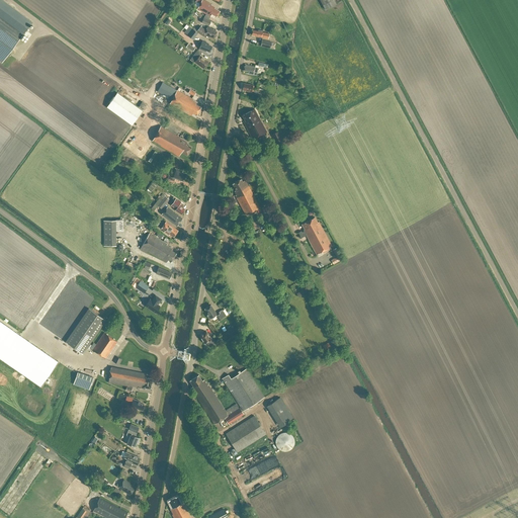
[(0,0),(0,16),(23,34),(32,22),(1,0),(0,0)]
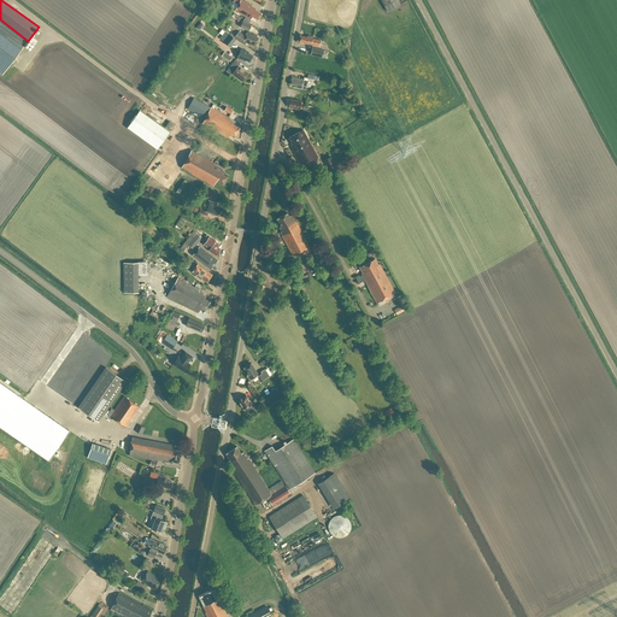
[(242,0),(240,0),(235,11),(246,17),(244,21),(250,23),(252,17),(258,19),(262,13),(256,10),(257,9),(252,6),(252,5),(242,0)]
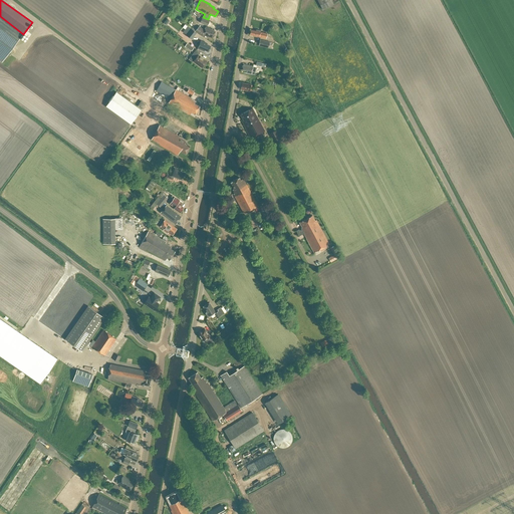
[(330,0),(316,0),(322,9),(333,4),(330,0)]
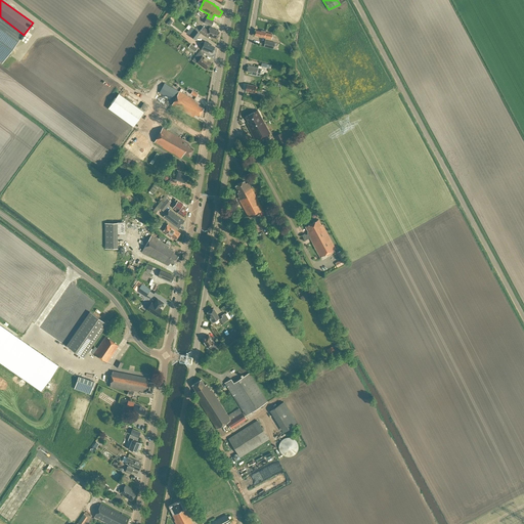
[(0,61),(2,63),(24,35),(0,16),(0,61)]
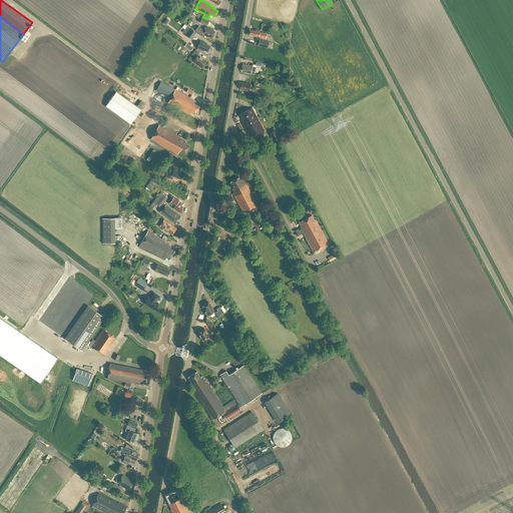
[(201,18),(199,22),(206,26),(209,21),(201,18)]
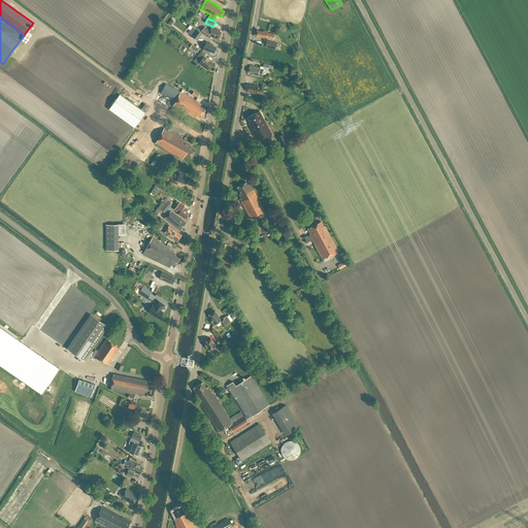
[(197,40),(202,34),(197,30),(197,31),(193,27),(188,33),(192,36),(197,40)]
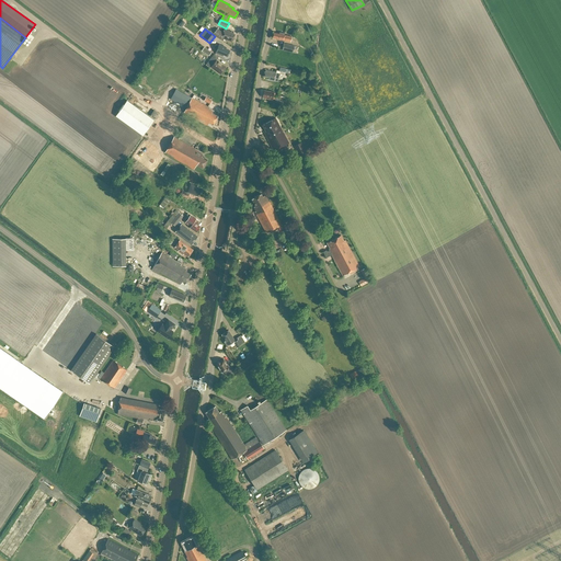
[(221,38),(232,42),(235,35),(233,34),(233,33),(229,31),(225,29),(222,33),(217,29),(213,34),(220,39),(221,38)]
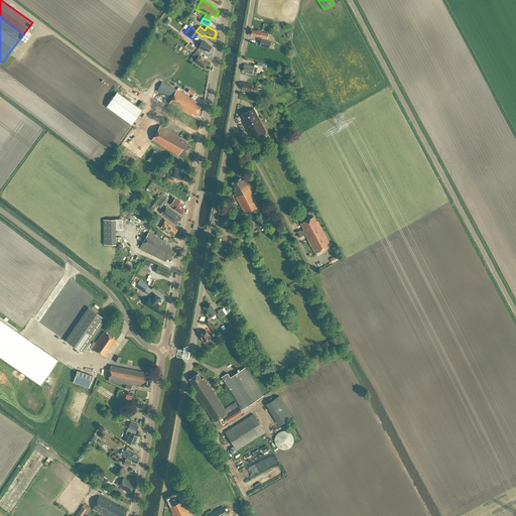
[(261,32),(261,30),(257,29),(257,31),(252,30),(250,34),(254,35),(254,36),(261,38),(261,37),(267,38),(268,34),(261,32)]
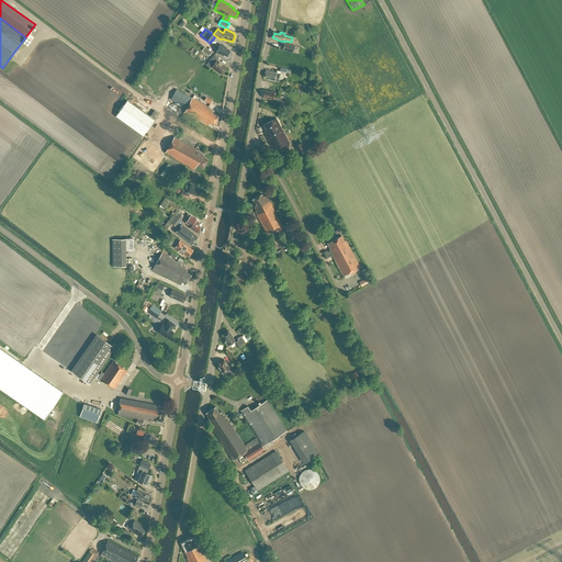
[(282,51),(293,53),(295,46),(284,43),(282,51)]
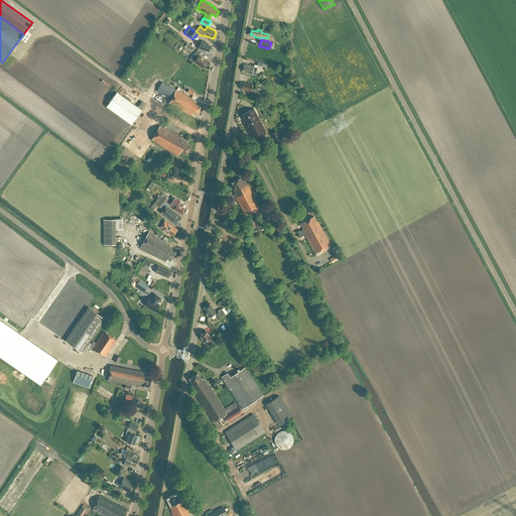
[(199,41),(197,44),(200,45),(198,48),(205,51),(205,50),(209,51),(211,46),(208,45),(208,43),(202,41),(201,42),(199,41)]
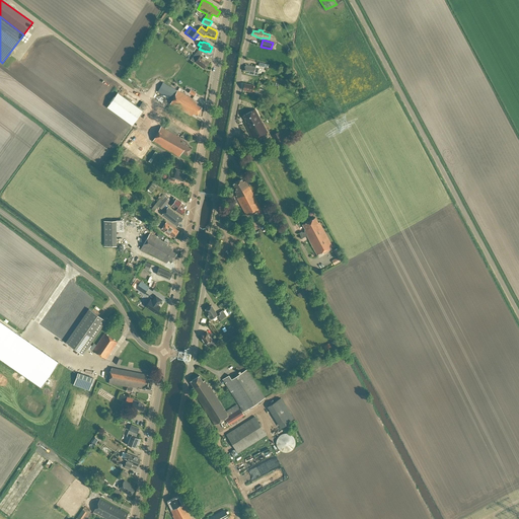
[(209,62),(200,56),(202,53),(198,50),(191,59),(204,69),(209,62)]
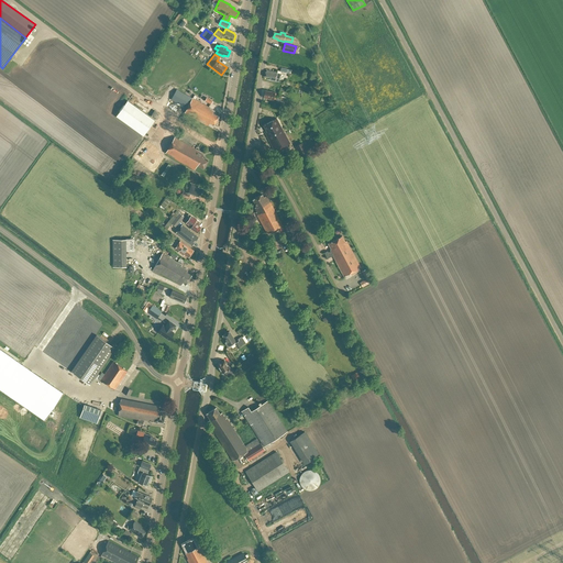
[(277,72),(277,73),(272,72),(272,70),(269,70),(269,72),(266,70),(266,73),(265,72),(264,77),(269,78),(269,80),(275,81),(275,80),(278,81),(280,76),(282,73),(286,74),(287,70),(282,68),(280,72),(277,72)]
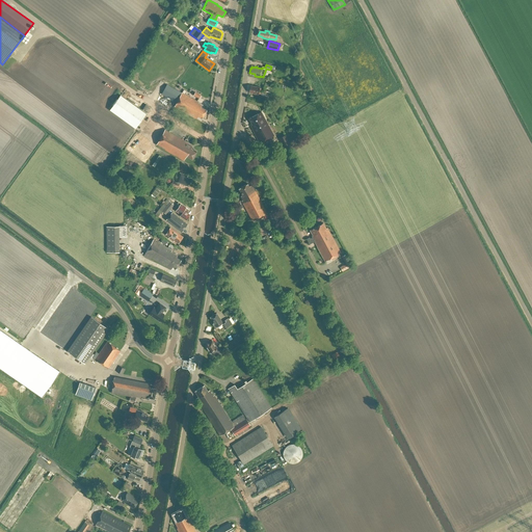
[(202,118),(207,110),(201,107),(202,106),(197,103),(198,102),(185,95),(186,91),(184,90),(183,92),(182,92),(182,94),(166,85),(162,95),(177,103),(175,107),(196,118),(197,116),(202,118)]
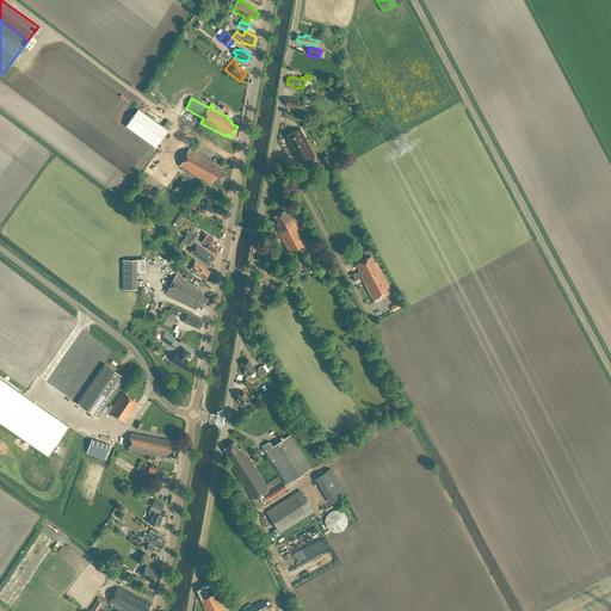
[(304,110),(306,105),(300,103),(300,102),(298,102),(298,100),(294,99),(294,100),(288,99),(287,106),(296,109),(296,107),(304,110)]
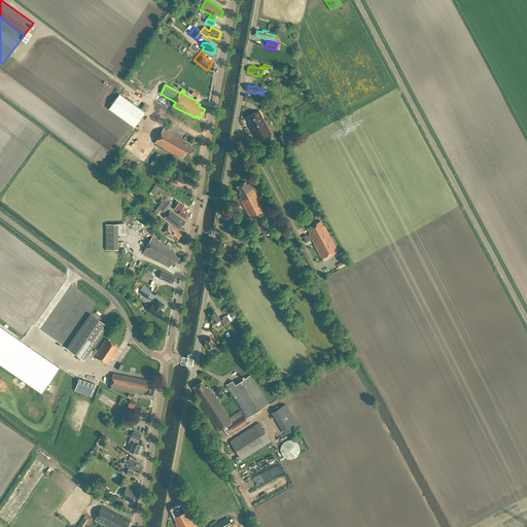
[(144,112),(119,95),(109,108),(134,127),(144,112)]
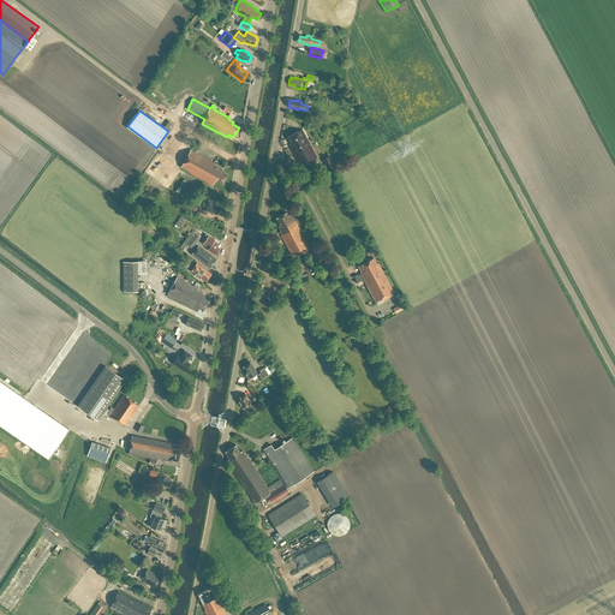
[(291,144),(290,144),(293,153),(293,154),(300,166),(316,157),(302,130),(287,137),(291,144)]
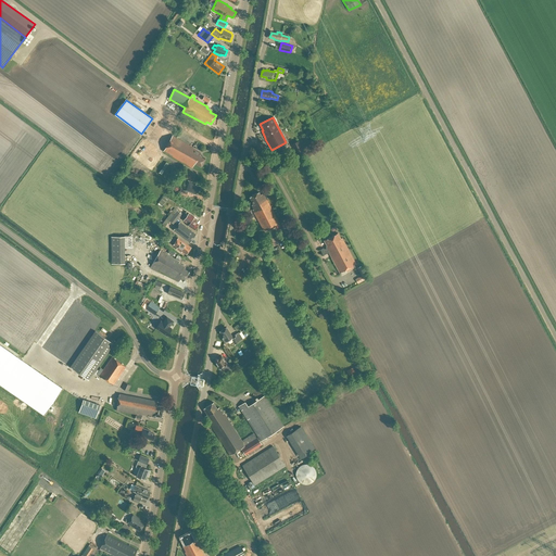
[(200,166),(205,159),(200,155),(201,153),(199,152),(199,151),(173,136),(163,151),(192,168),(194,163),(200,166)]
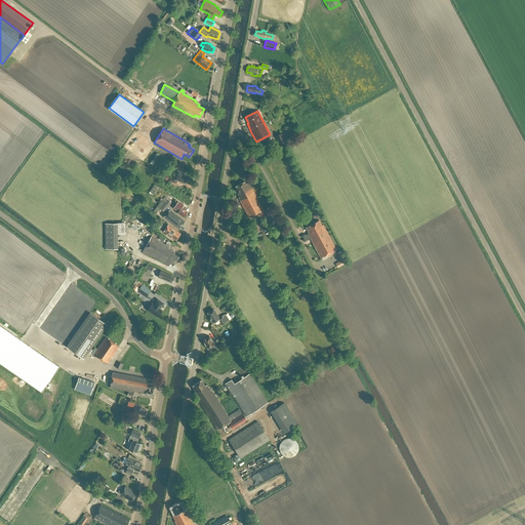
[(280,147),(287,143),(282,133),(275,137),(280,147)]
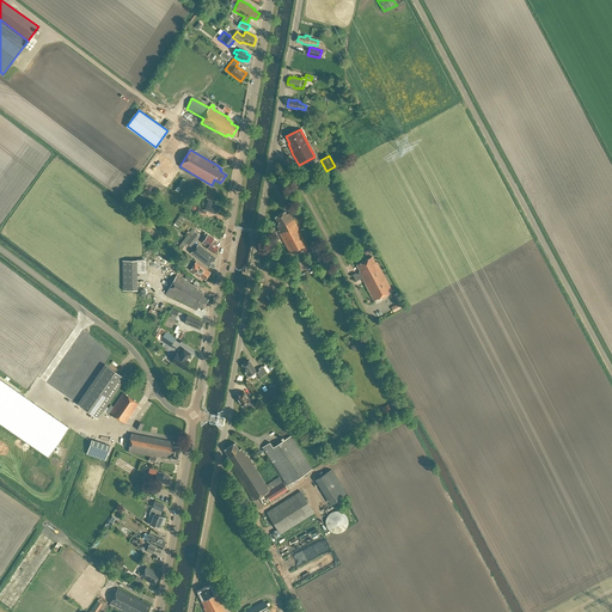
[(207,210),(216,214),(220,206),(215,203),(215,202),(207,199),(203,208),(200,207),(197,212),(206,214),(207,210)]
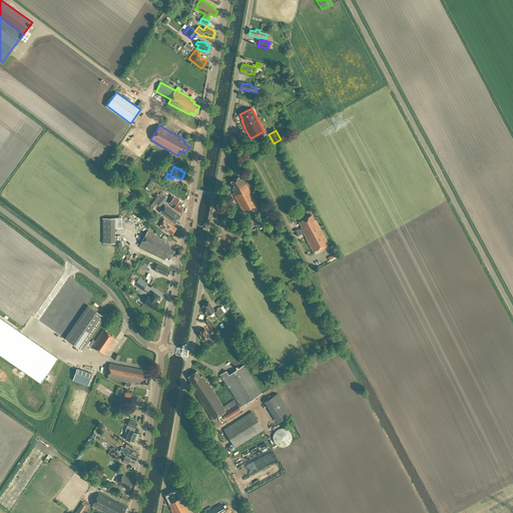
[(243,213),(258,205),(242,178),(240,180),(238,177),(229,181),(233,188),(231,189),(234,193),(232,193),(243,213)]
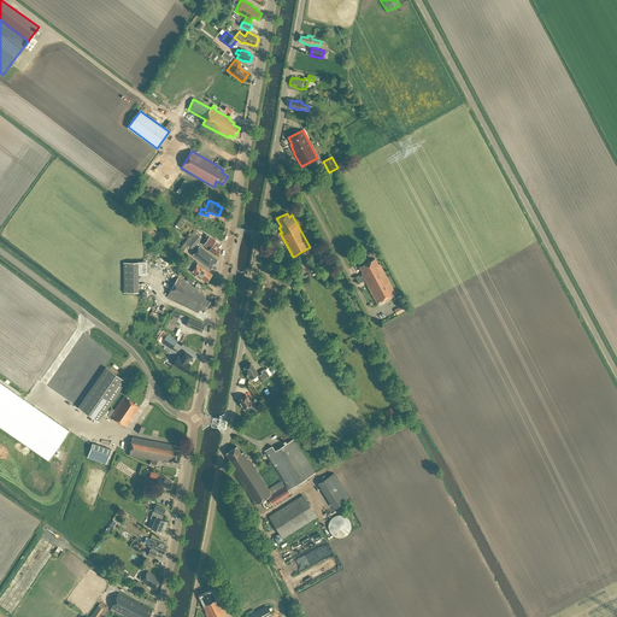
[(182,216),(176,225),(181,229),(187,219),(182,216)]
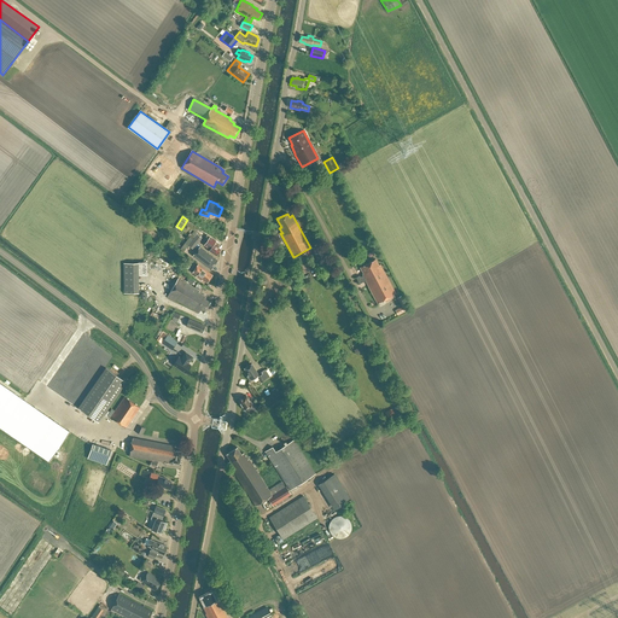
[(190,238),(198,244),(202,238),(193,232),(192,234),(190,233),(188,235),(190,237),(190,238)]
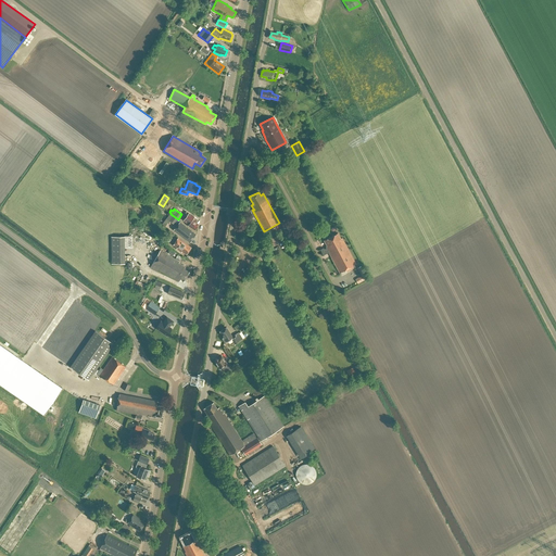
[(197,222),(198,219),(189,213),(184,220),(189,224),(188,226),(194,230),(198,227),(197,226),(198,224),(196,223),(197,223),(197,222)]
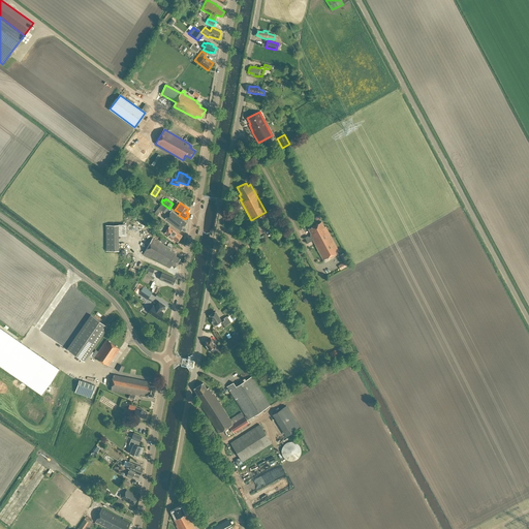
[(169,209),(162,204),(154,213),(157,215),(160,210),(165,214),(169,209)]
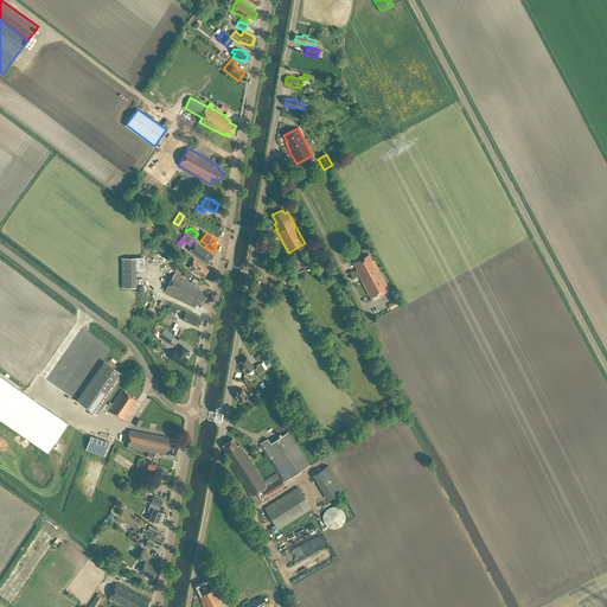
[(190,251),(208,264),(213,256),(196,242),(190,251)]
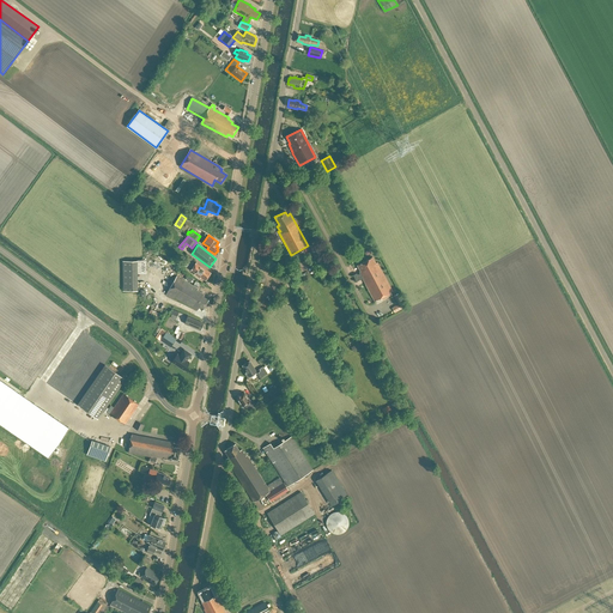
[(393,291),(377,263),(377,262),(376,263),(372,258),(369,259),(368,259),(365,260),(365,261),(357,265),(360,272),(359,272),(359,273),(357,275),(357,273),(353,275),(356,281),(359,279),(358,278),(360,277),(374,301),(393,291)]
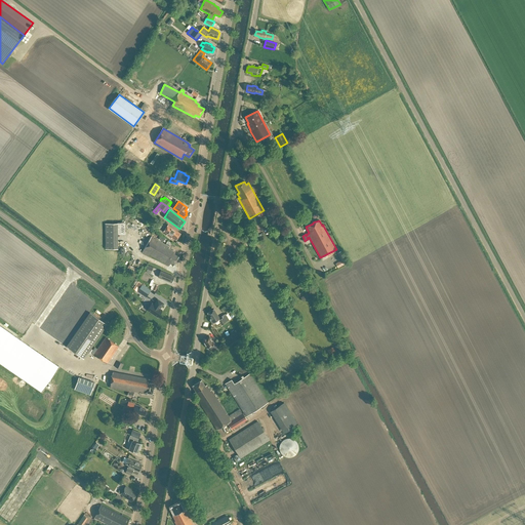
[(105,224),(106,249),(118,248),(118,231),(121,231),(121,226),(118,226),(118,223),(105,224)]
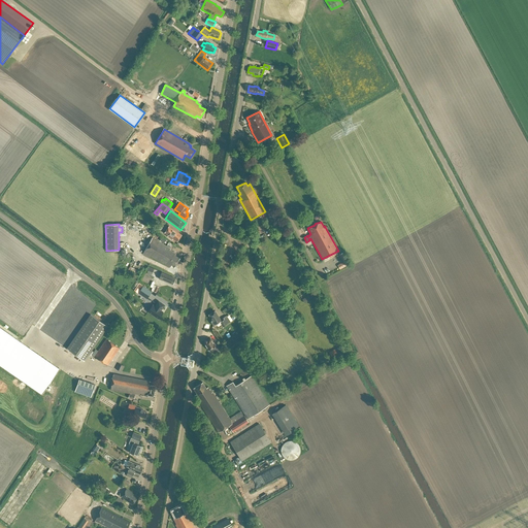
[(172,239),(176,241),(182,235),(169,226),(164,233),(168,235),(167,236),(172,239)]
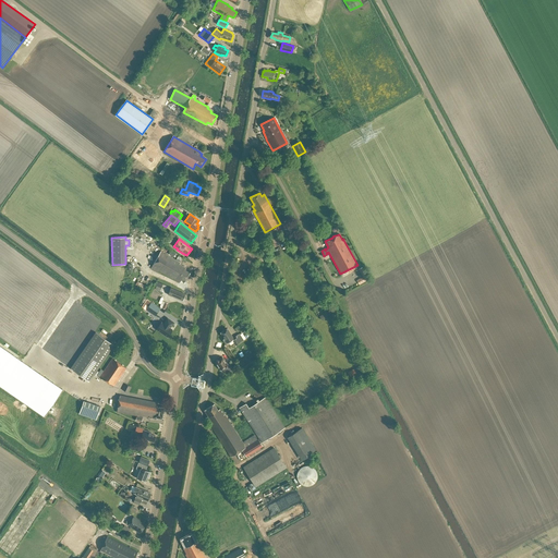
[(179,264),(180,263),(160,252),(152,267),(180,283),(182,280),(184,281),(190,273),(184,269),(185,267),(179,264)]
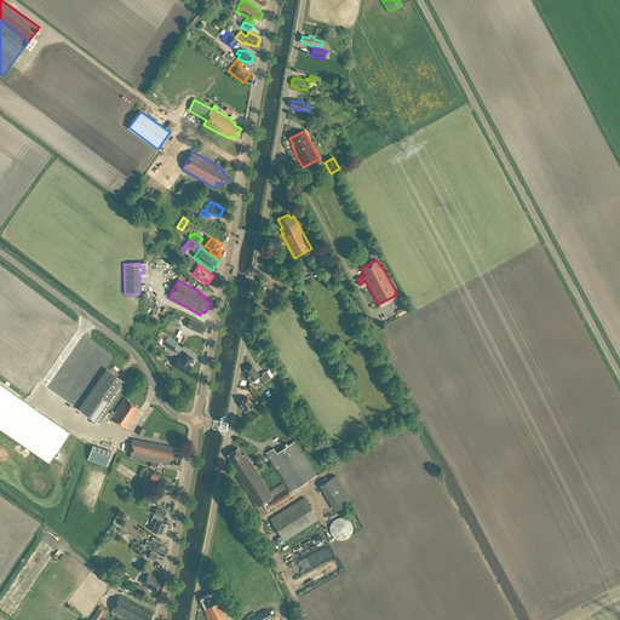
[(411,310),(407,305),(402,297),(399,299),(403,308),(401,309),(403,314),(411,310)]
